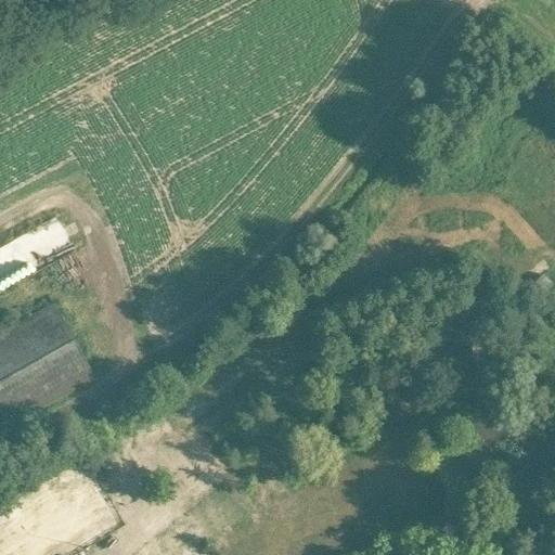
[(38,226),(50,249),(71,240),(57,215),(38,226)]
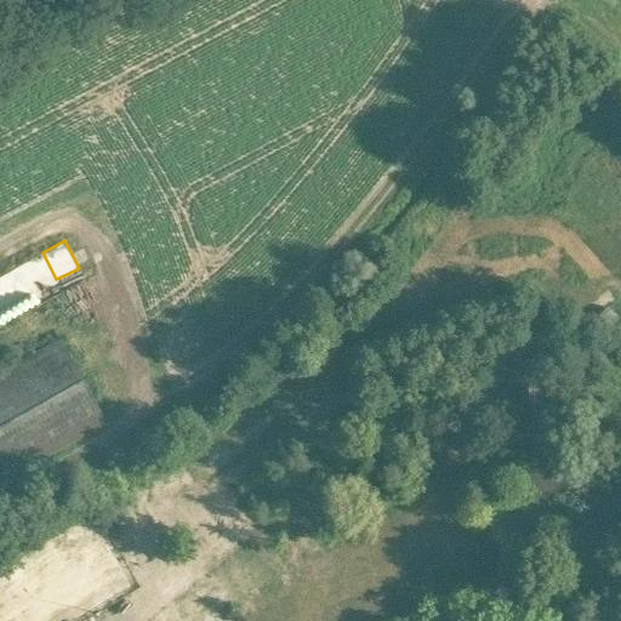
[(0,483),(107,423),(61,339),(0,372),(0,483)]
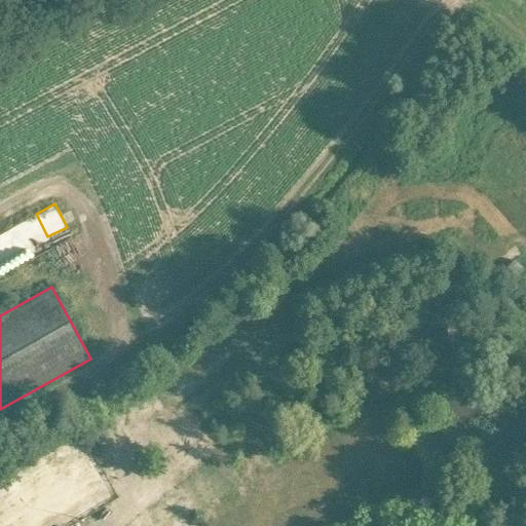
[(89,439),(109,435),(107,422),(87,427),(89,439)]
